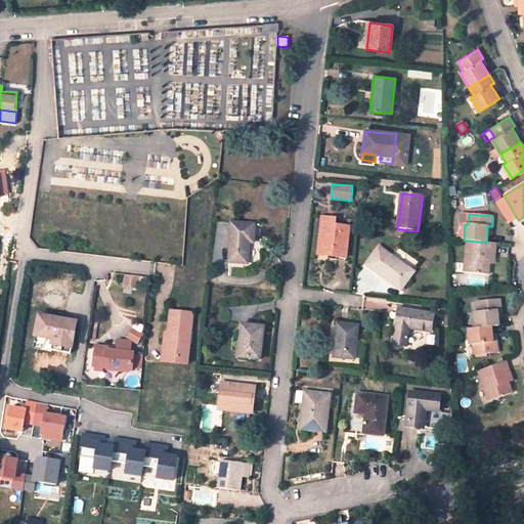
[(329,223),(330,218),(321,217),(317,256),(325,256),(326,247),(321,242),(323,222),(329,223)]
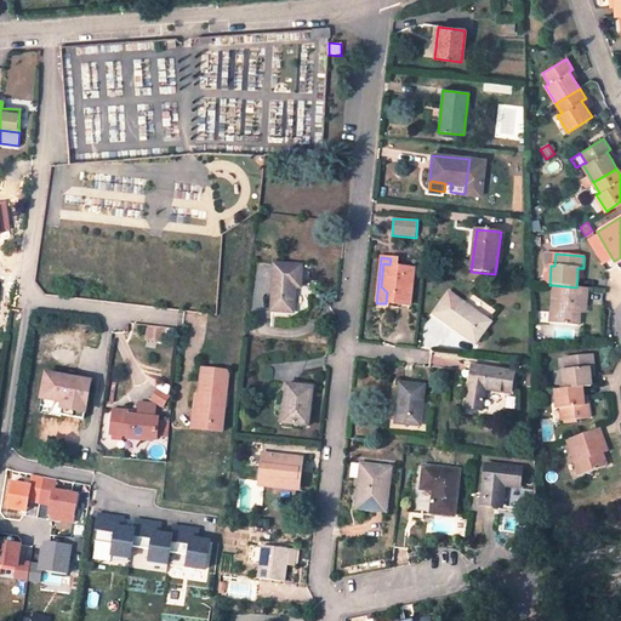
[(386,303),(409,306),(412,269),(398,267),(399,260),(391,258),(389,265),(383,263),(381,286),(387,292),(386,303)]
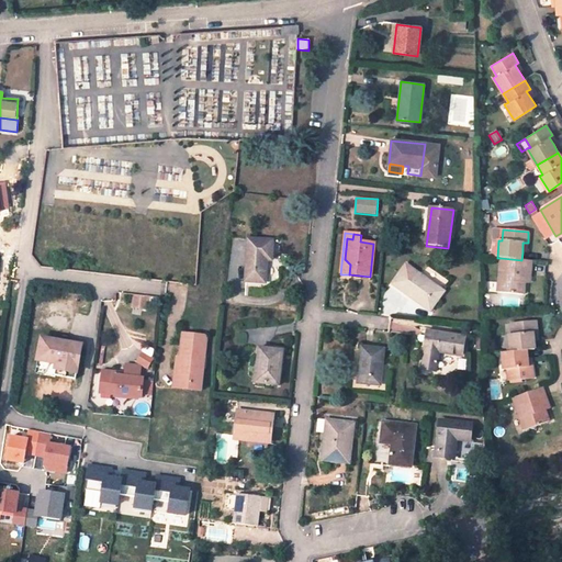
[(17,238),(3,236),(1,250),(6,251),(14,253),(17,238)]
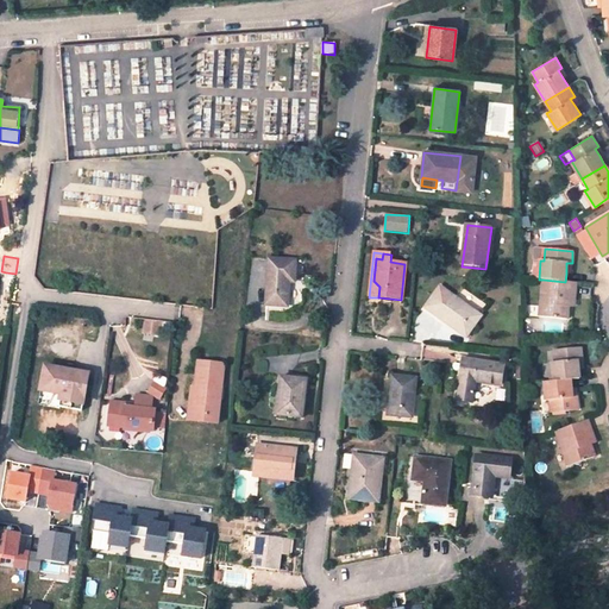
[(295,262),(269,259),(267,306),(288,307),(289,283),(294,283),(295,262)]
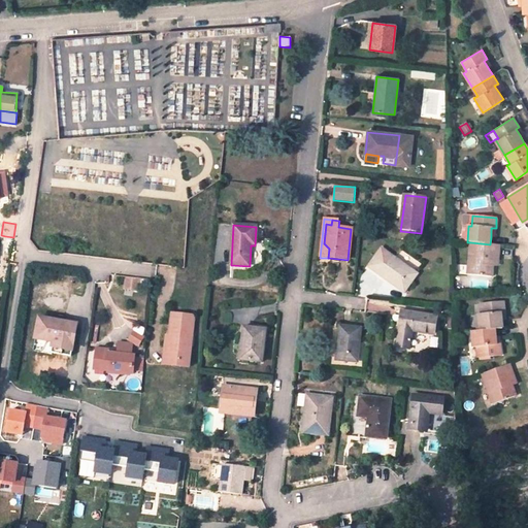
[(467,274),(492,277),(493,267),(494,259),(499,260),(500,245),(490,244),(470,242),(467,274)]
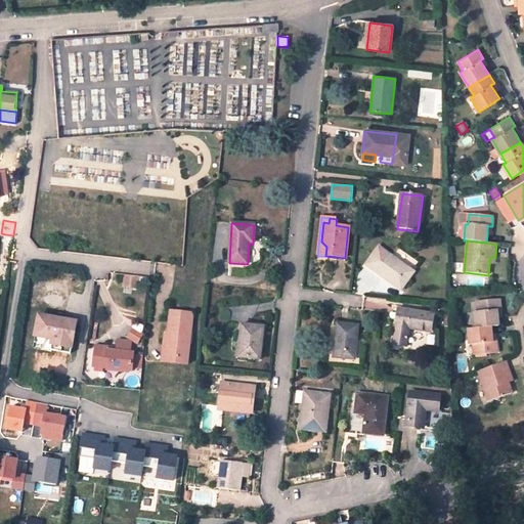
[(401,291),(415,272),(379,247),(365,265),(381,277),(384,274),(397,284),(394,286),(401,291)]
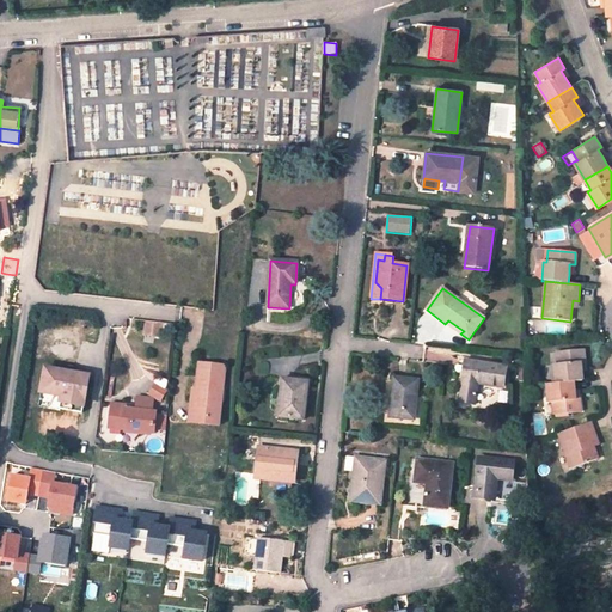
[(142,338),(159,341),(161,323),(145,320),(142,338)]
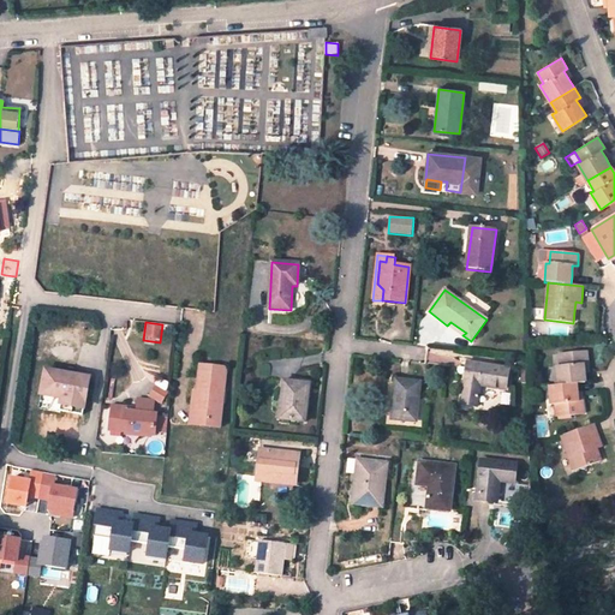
[(447,326),(463,335),(466,333),(451,322),(447,326)]
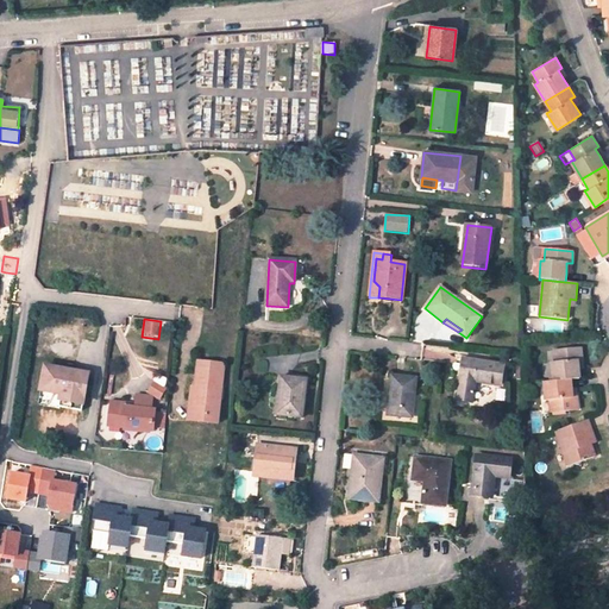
[(579,370),(578,360),(583,360),(583,359),(582,347),(554,351),(554,363),(551,363),(552,382),(570,381),(579,380),(579,370)]
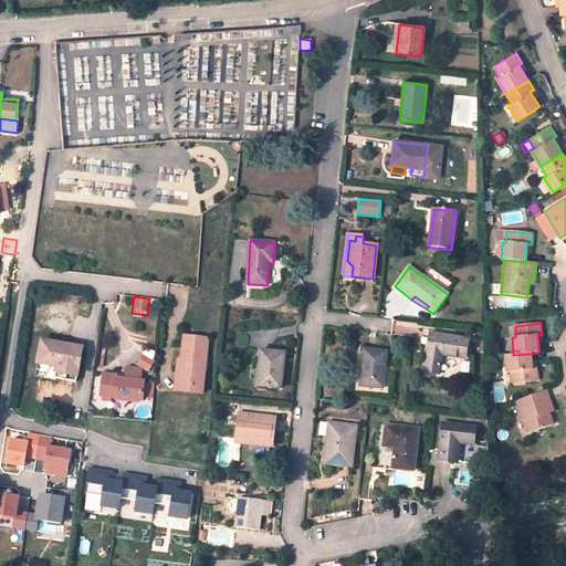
[(465,358),(468,341),(429,334),(426,354),(428,354),(426,373),(438,375),(441,354),(465,358)]
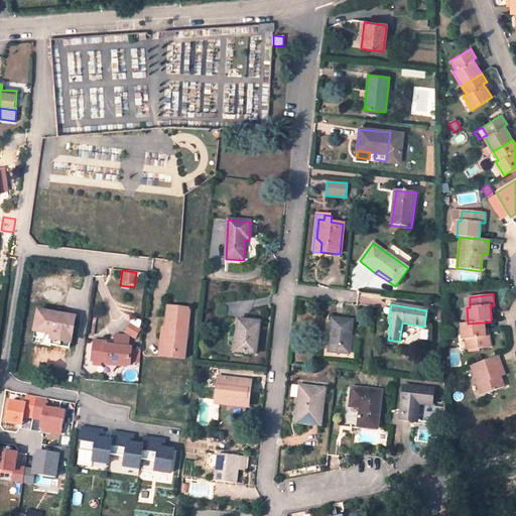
[(189,308),(167,306),(165,329),(169,330),(166,353),(184,355),(189,308)]
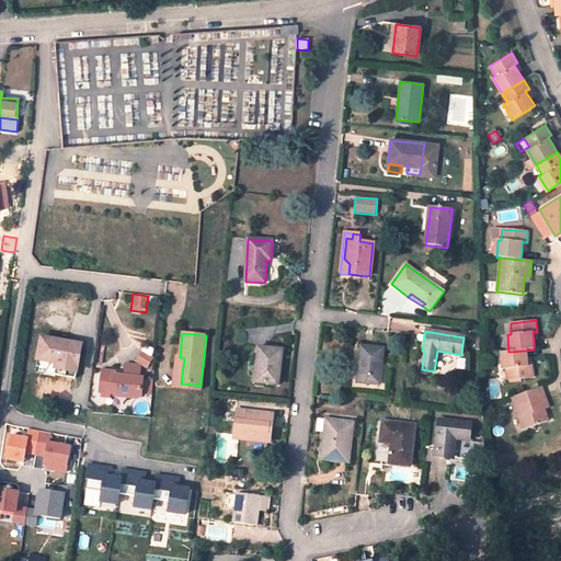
[(57,341),(38,338),(33,373),(53,377),(53,375),(73,378),(79,344),(66,342),(57,341)]
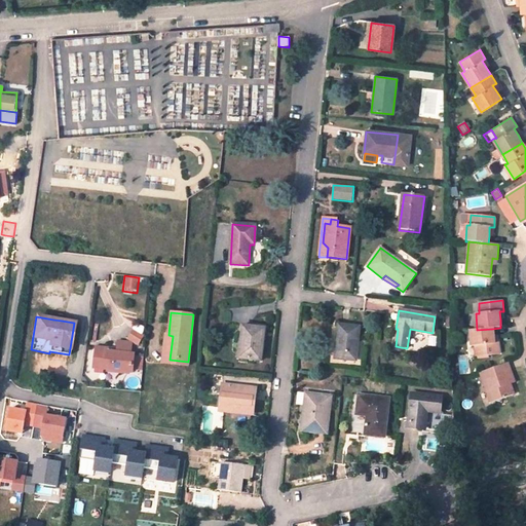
[(261,361),(264,328),(242,326),(240,343),(243,343),(241,359),(261,361)]
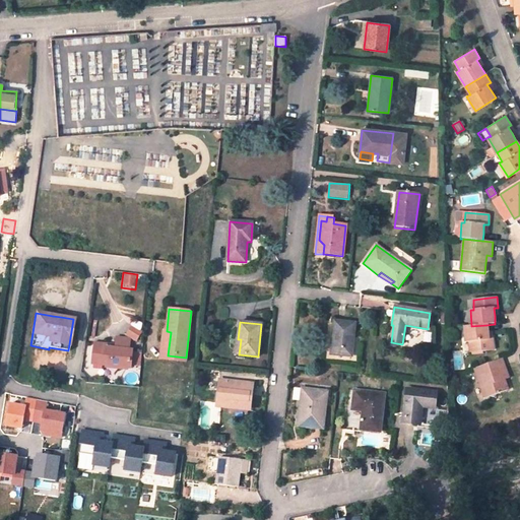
[(351,356),(354,323),(335,322),(332,354),(351,356)]
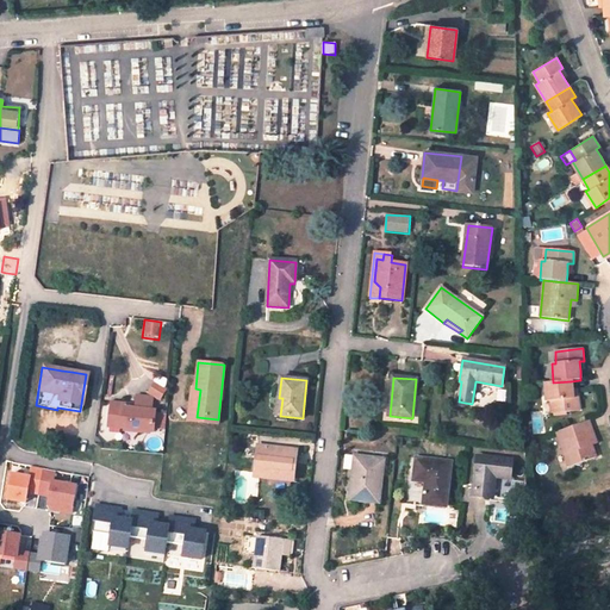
[(551,402),(552,415),(579,411),(577,398),(573,399),(572,390),(571,381),(553,383),(545,384),(546,403),(551,402)]
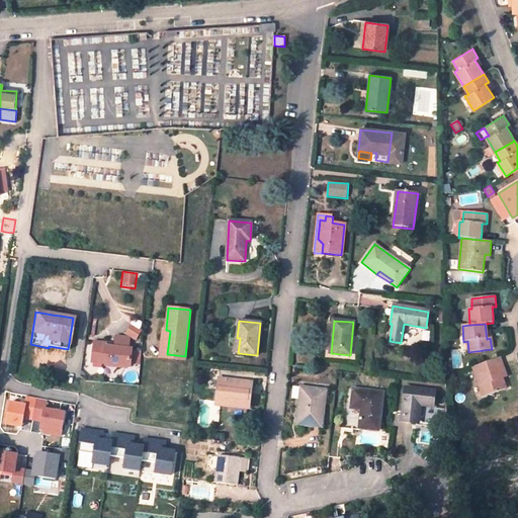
[(184,361),(185,356),(167,354),(170,331),(166,330),(163,330),(160,358),(184,361)]
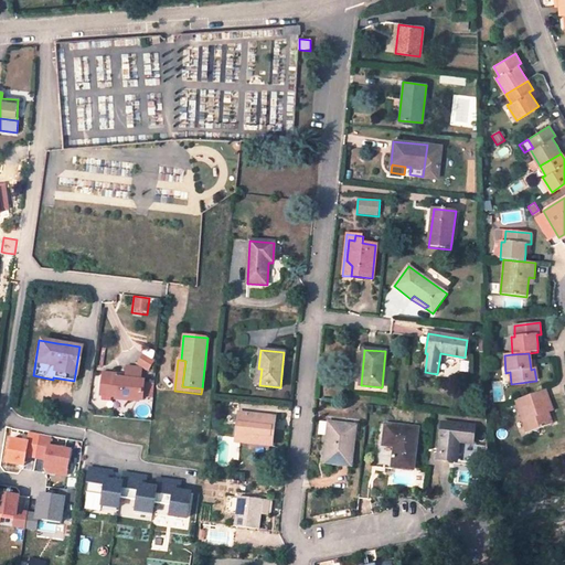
[(127,366),(125,379),(140,381),(142,368),(127,366)]
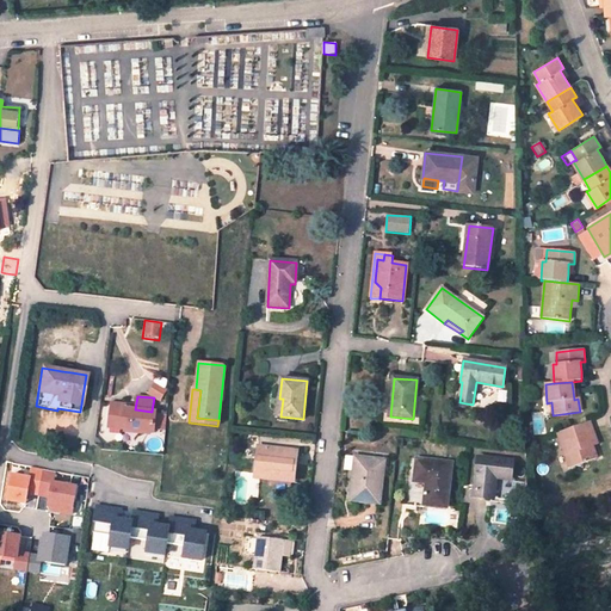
[(119,427),(153,432),(155,412),(152,412),(135,409),(122,407),(123,402),(110,401),(107,414),(121,417),(119,427)]
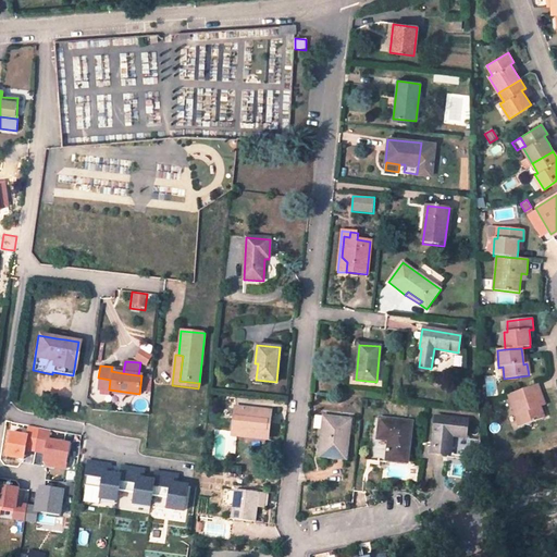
[(110,380),(98,378),(97,387),(109,390),(110,380)]
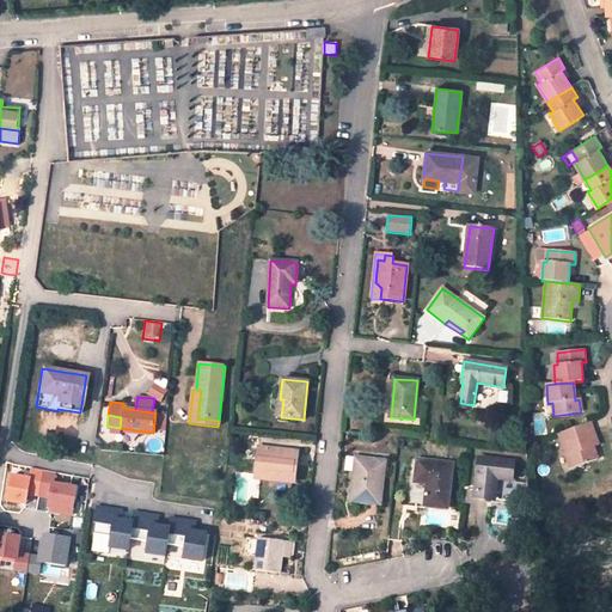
[(570,469),(599,459),(595,447),(593,442),(597,440),(591,422),(558,434),(570,469)]
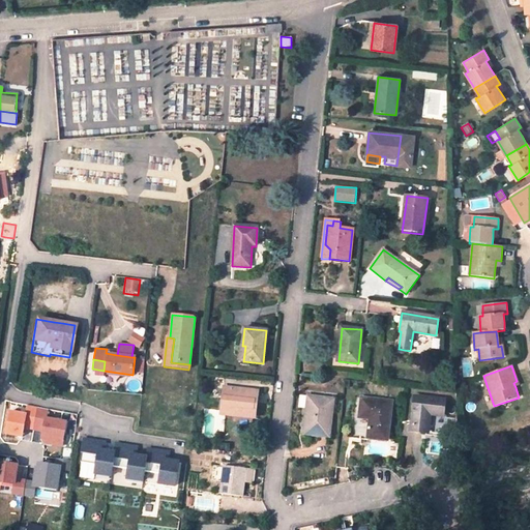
[(253,415),(256,391),(224,388),(221,411),(253,415)]
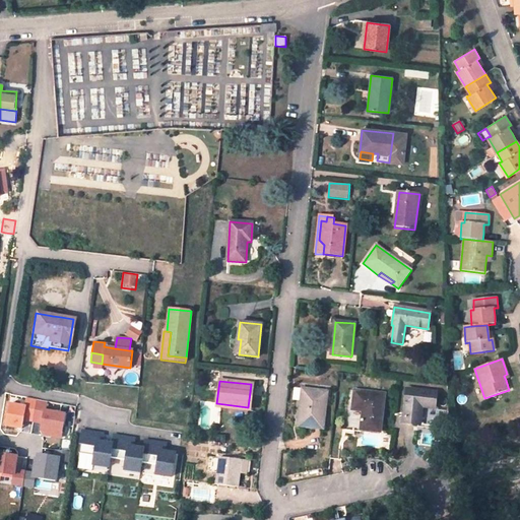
[(323,429),(327,392),(306,390),(304,402),(301,401),(298,426),(323,429)]
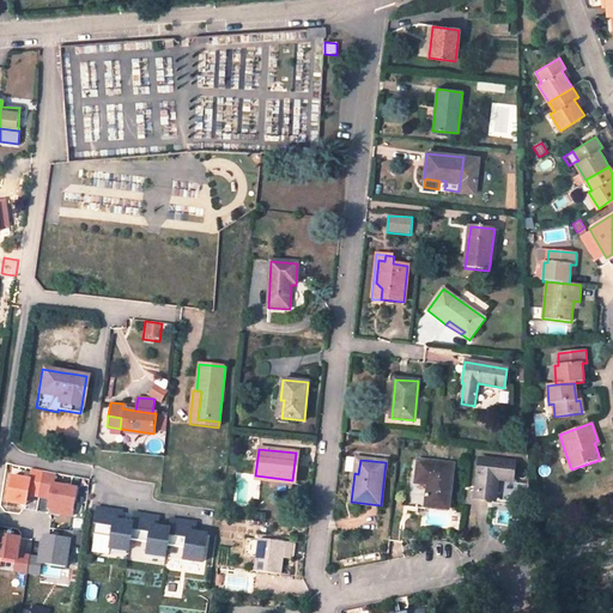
[(511,480),(513,463),(479,460),(475,498),(495,501),(497,479),(511,480)]
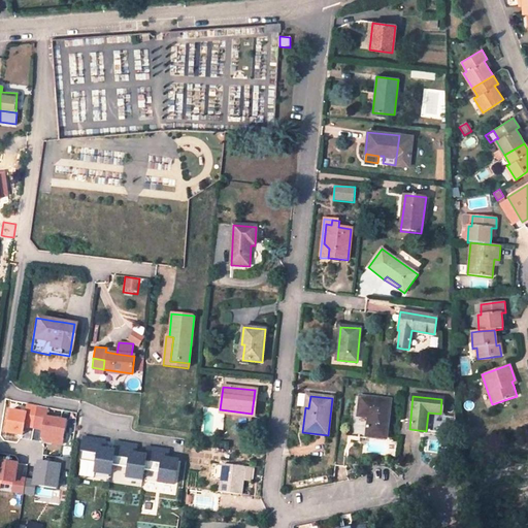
[(366,436),(386,439),(390,400),(360,397),(358,417),(368,418),(366,436)]
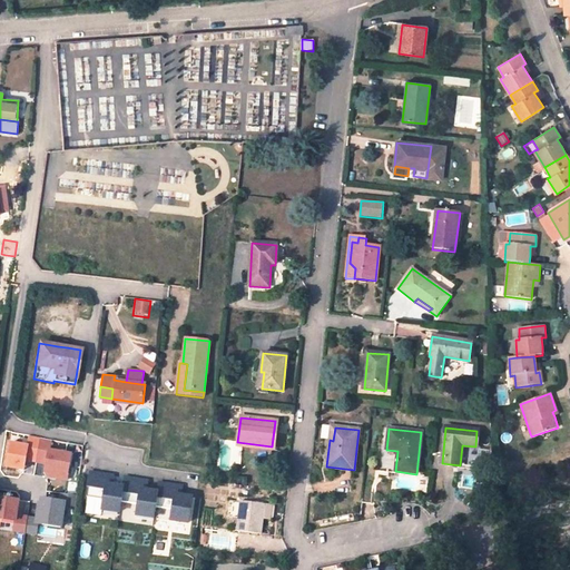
[(23,435),(11,433),(10,442),(21,444),(23,435)]
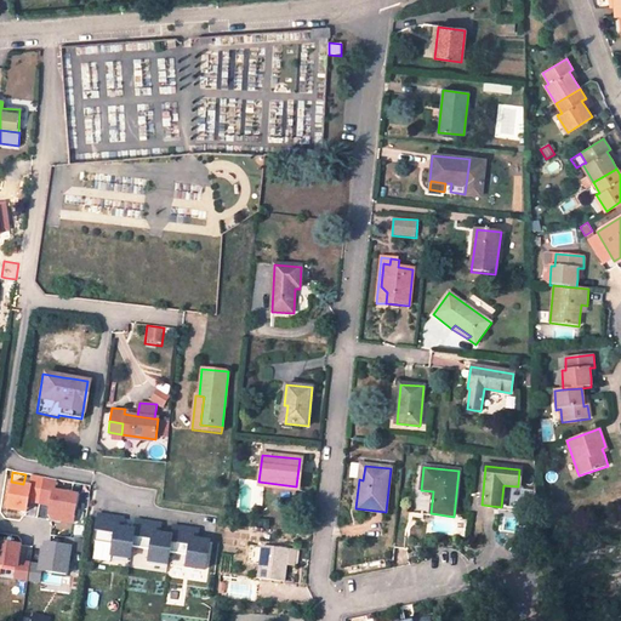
[(11,482),(7,495),(68,507),(70,493),(23,484),(11,482)]
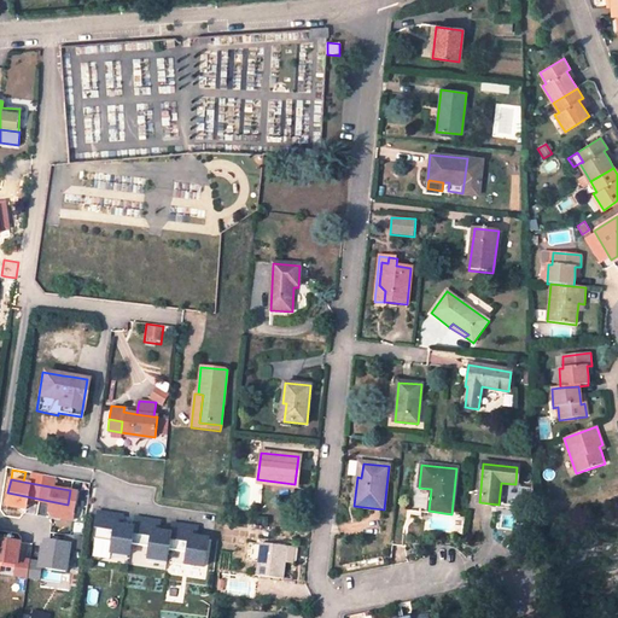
[(68,505),(7,493),(3,523),(63,534),(68,505)]
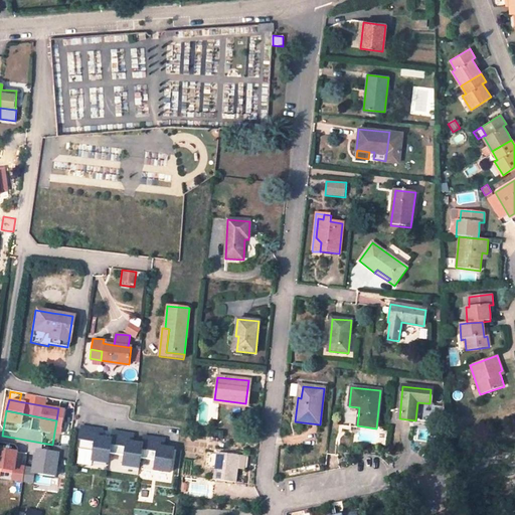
[(79,426),(76,466),(107,469),(109,455),(122,456),(120,472),(138,474),(140,460),(152,461),(151,472),(171,474),(173,447),(164,447),(165,436),(79,426)]
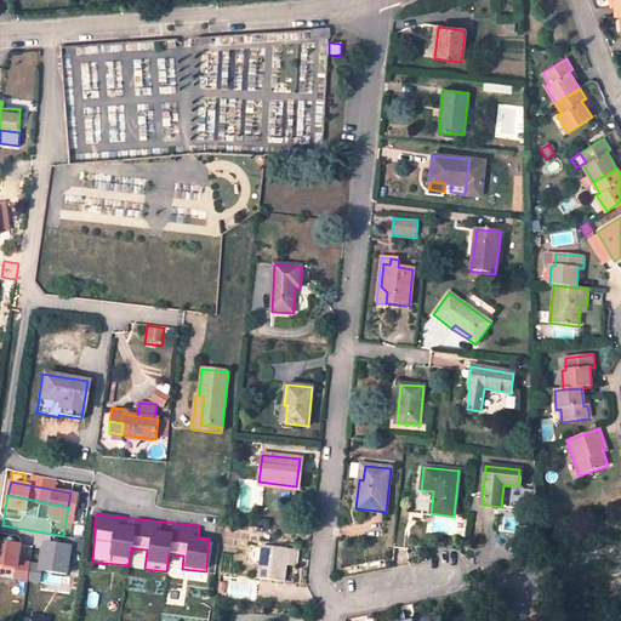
[(3,525),(0,524),(0,534),(24,539),(22,557),(61,564),(66,537),(63,536),(3,525)]
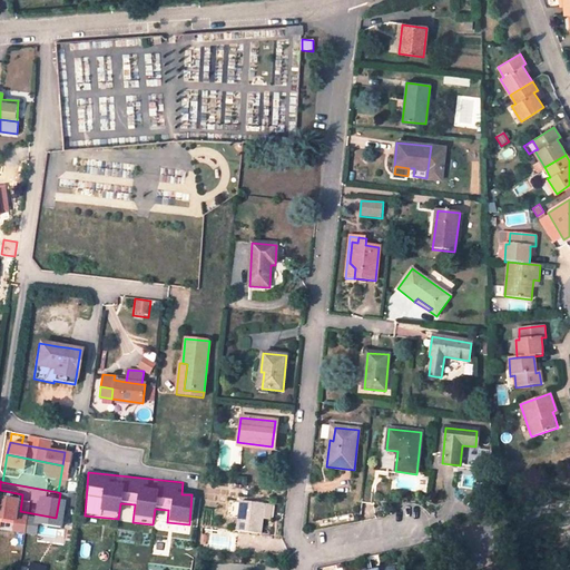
[(272,505),(241,502),(236,531),(262,533),(264,513),(271,514),(272,505)]
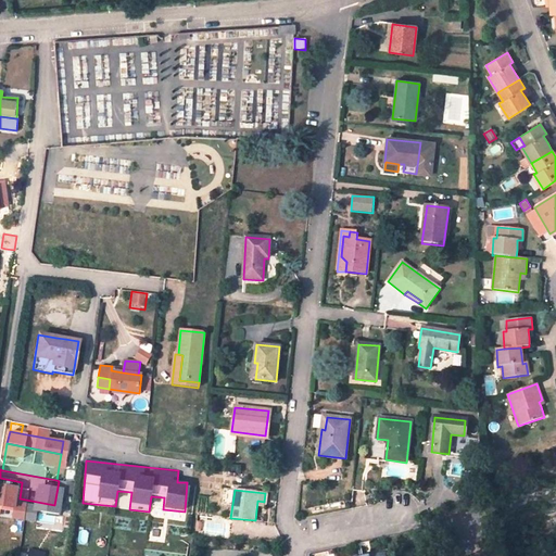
[(81,533),(84,520),(68,518),(66,531),(81,533)]
